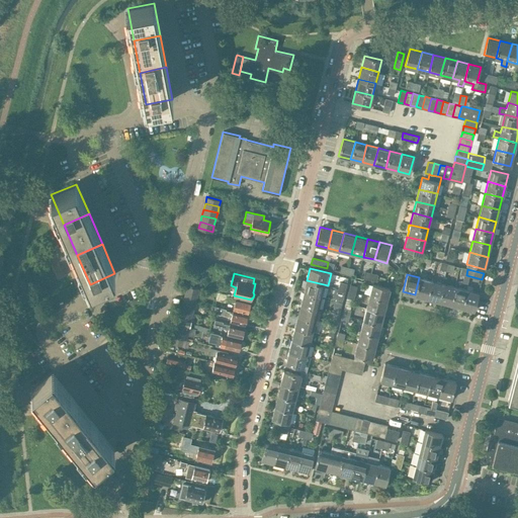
[(415,294),(426,297),(431,280),(419,277),(415,294)]
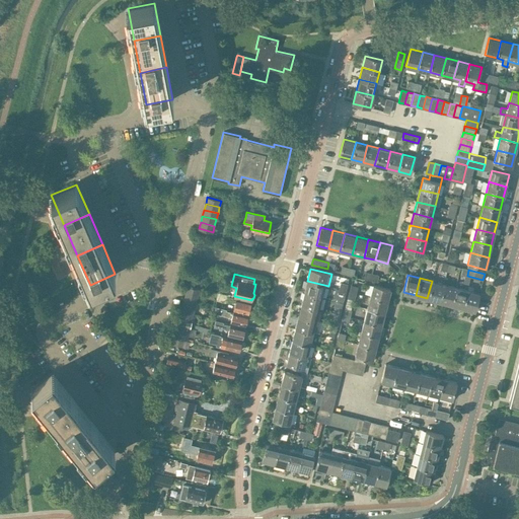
[(304,292),(321,297),(324,285),(307,281),(304,292)]
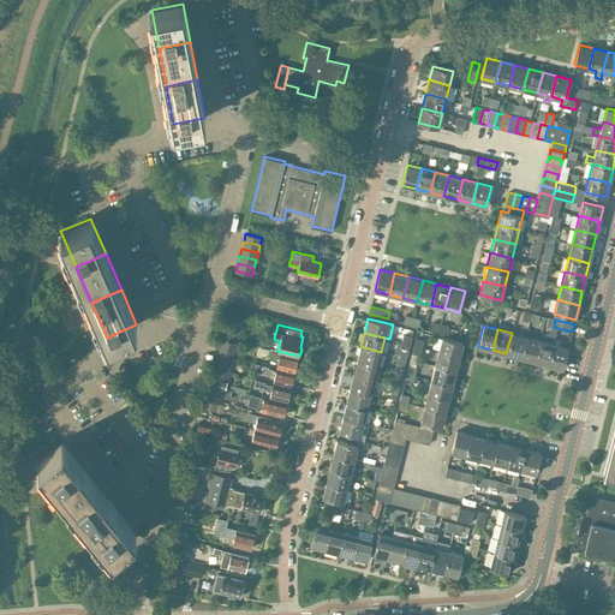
[(506,353),(520,357),(525,336),(512,333),(506,353)]
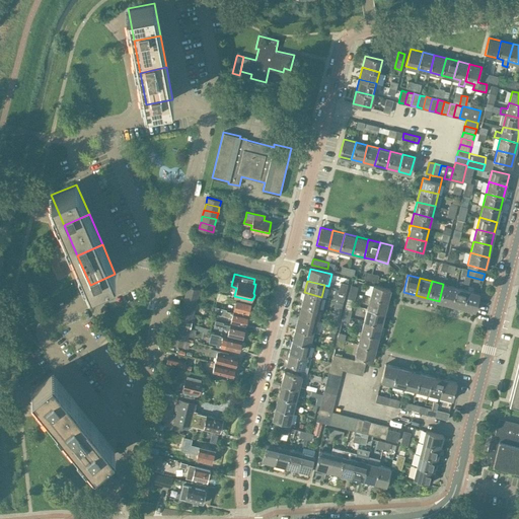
[(439,301),(451,304),(455,287),(443,284),(439,301)]
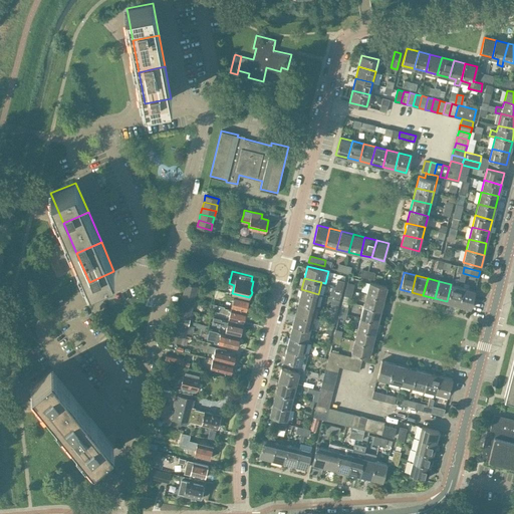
[(369,282),(366,294),(383,298),(387,286),(369,282)]
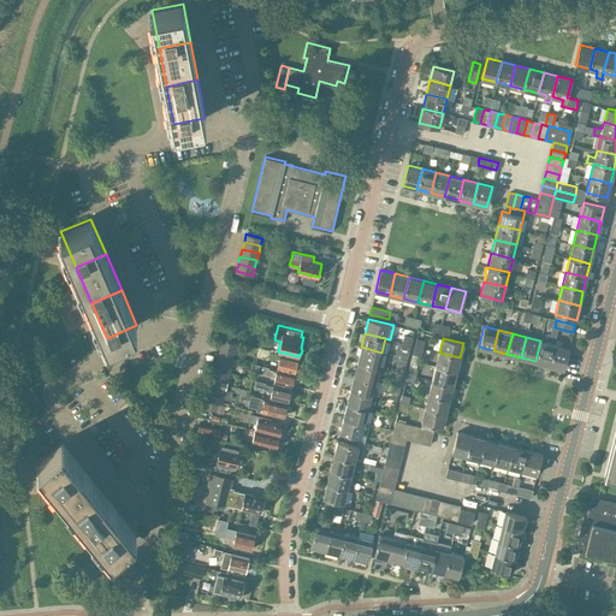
[(549,365),(563,368),(569,348),(561,345),(562,341),(556,338),(555,344),(549,365)]
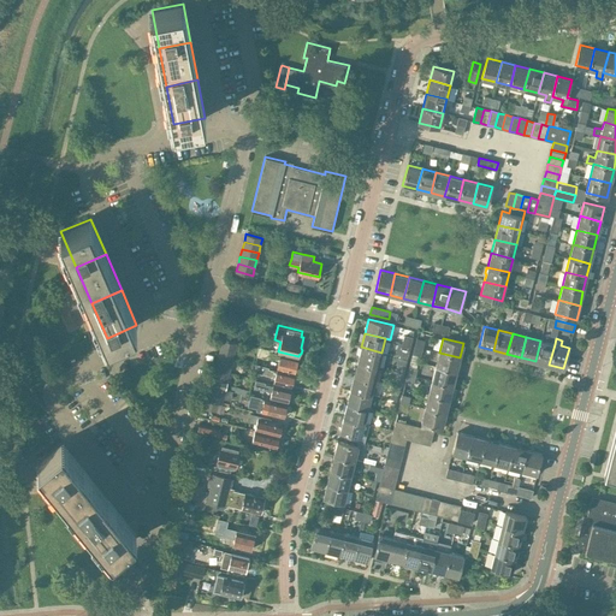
[(220,345),(219,355),(232,359),(236,343),(223,339),(220,345)]
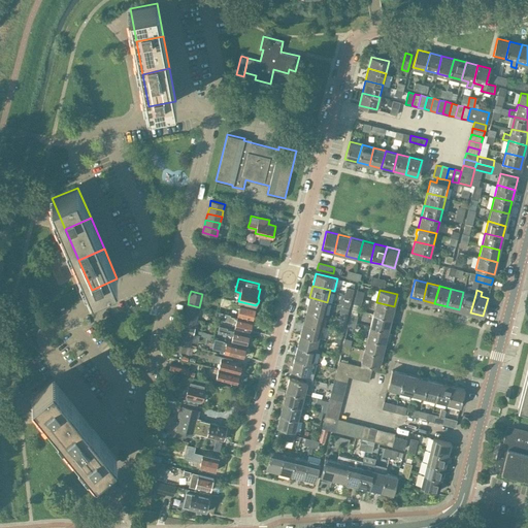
[(459,309),(470,312),(475,295),(463,292),(459,309)]
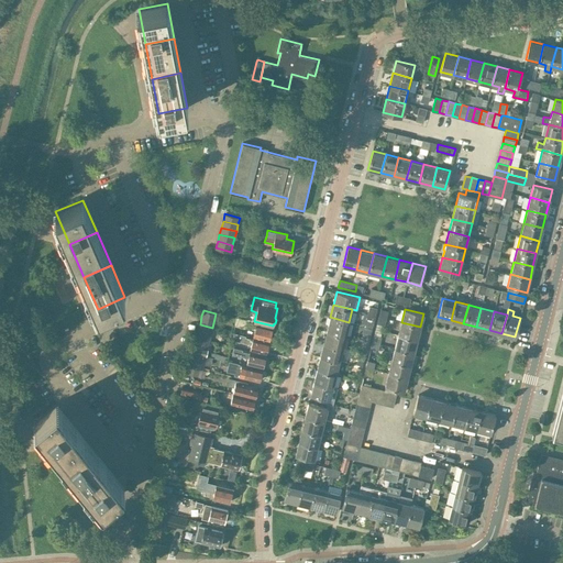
[(327,330),(345,334),(349,322),(330,317),(327,330)]
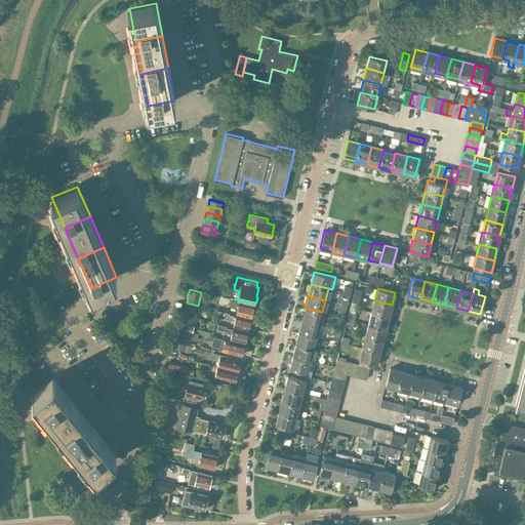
[(233,299),(231,305),(238,306),(237,312),(251,316),(252,315),(253,314),(254,312),(253,310),(254,306),(233,299)]
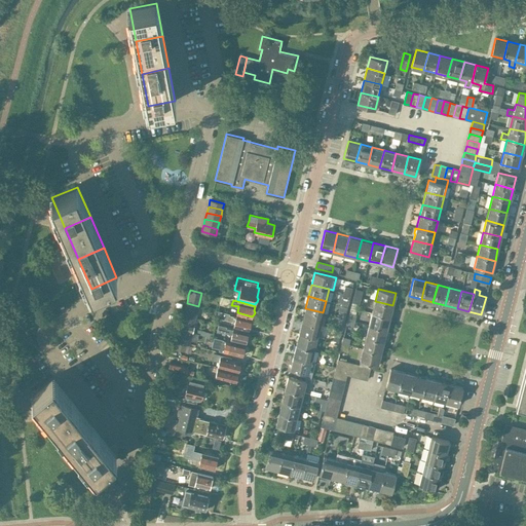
[(375,301),(372,312),(389,317),(392,305),(375,301)]
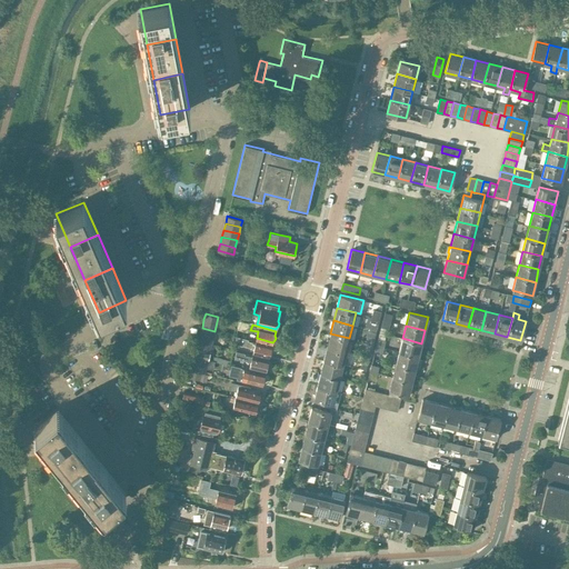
[(215,331),(202,328),(200,333),(200,335),(199,341),(211,345),(215,331)]
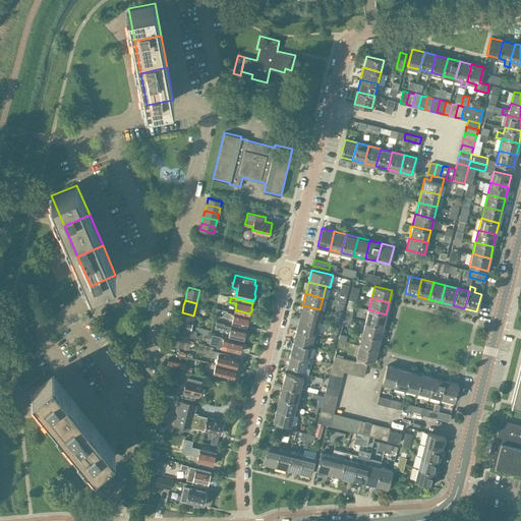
[(299,317),(317,322),(320,309),(302,305),(299,317)]
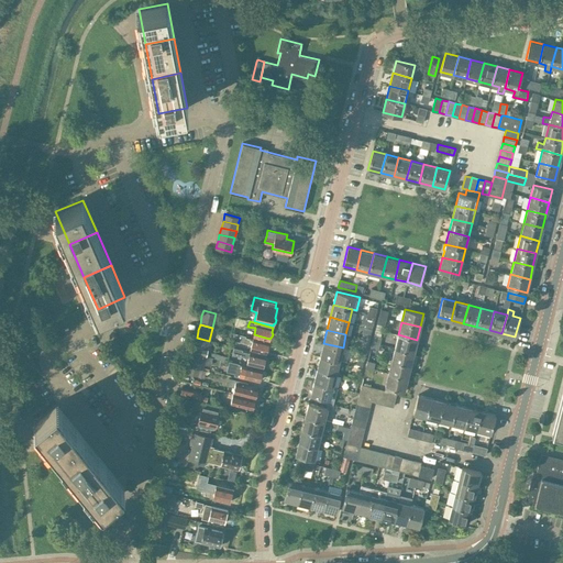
[(234,332),(232,339),(252,344),(251,349),(266,353),(267,351),(268,351),(269,348),(268,346),(269,342),(244,337),(244,335),(234,332)]
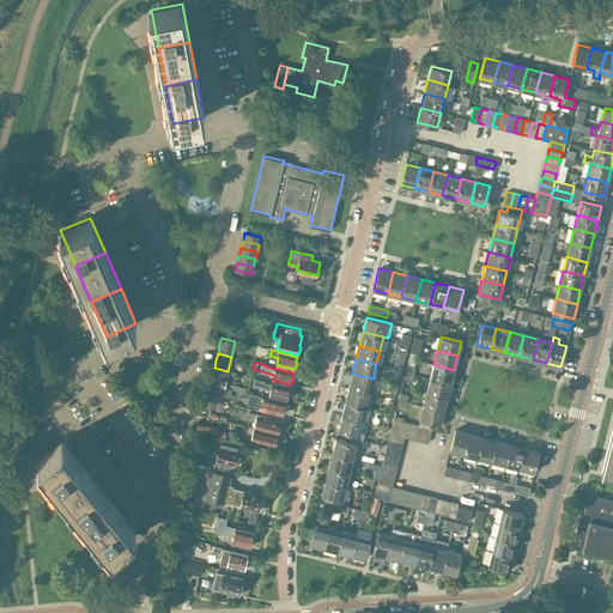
[(434,364),(430,378),(450,383),(454,370),(434,364)]
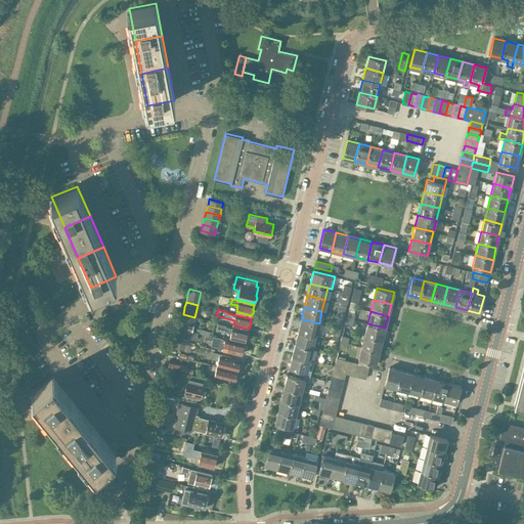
[(194,317),(183,314),(182,316),(181,320),(176,318),(174,326),(179,328),(191,331),(194,317)]
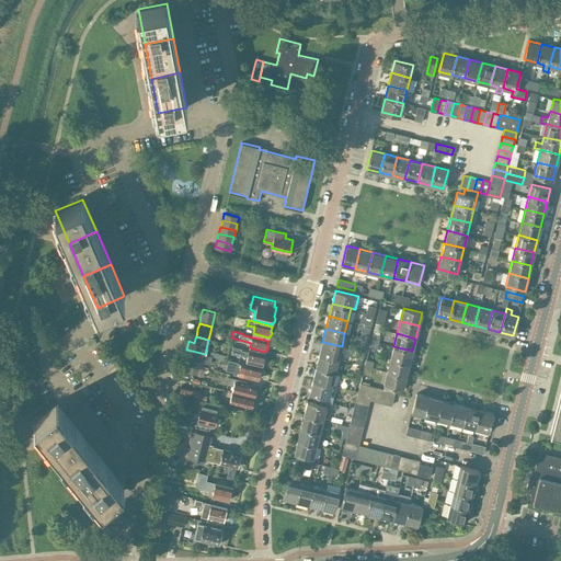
[(319,354),(339,359),(342,346),(322,342),(319,354)]
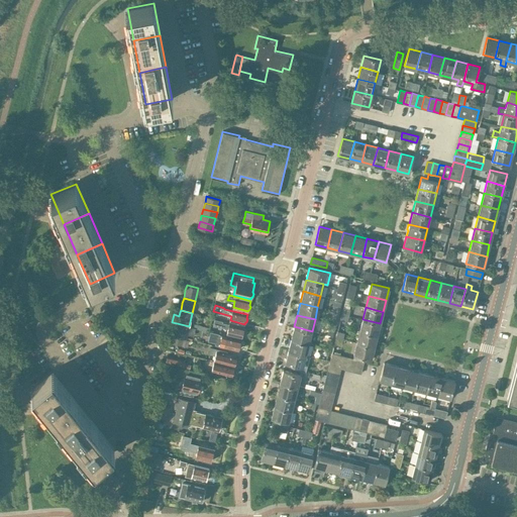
[(214,319),(213,325),(228,328),(227,332),(241,336),(242,335),(243,334),(244,332),(243,331),(244,327),(222,322),(222,321),(214,319)]
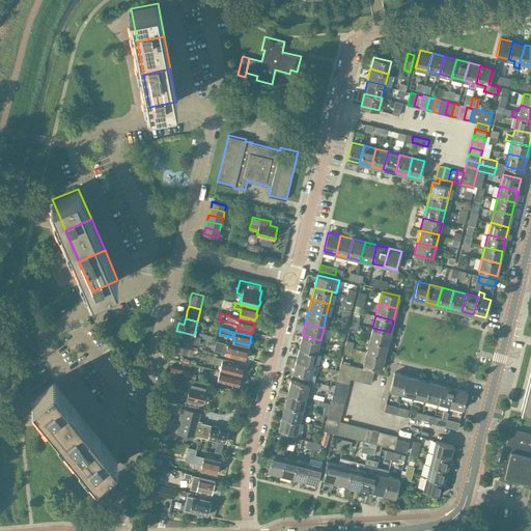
[(372,328),(369,340),(387,344),(390,332),(372,328)]
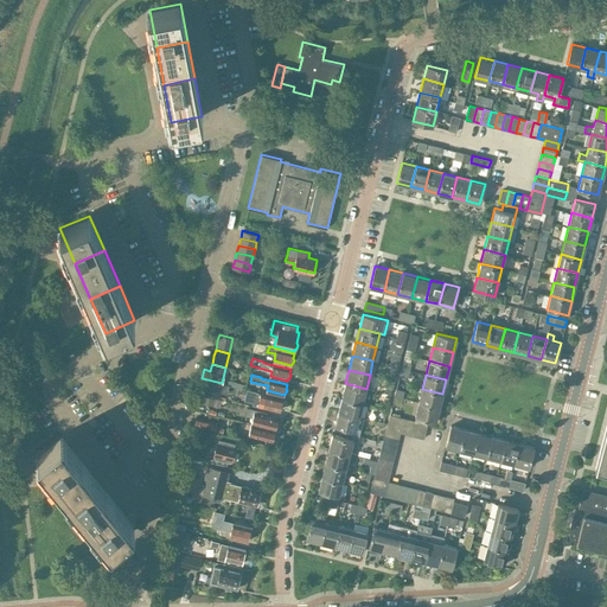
[(221,390),(222,383),(208,379),(206,388),(199,385),(198,393),(215,397),(218,398),(221,390)]
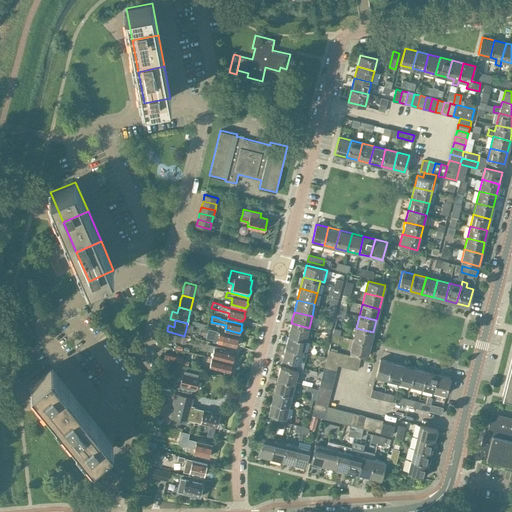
[(288,335),(306,339),(309,328),(291,323),(288,335)]
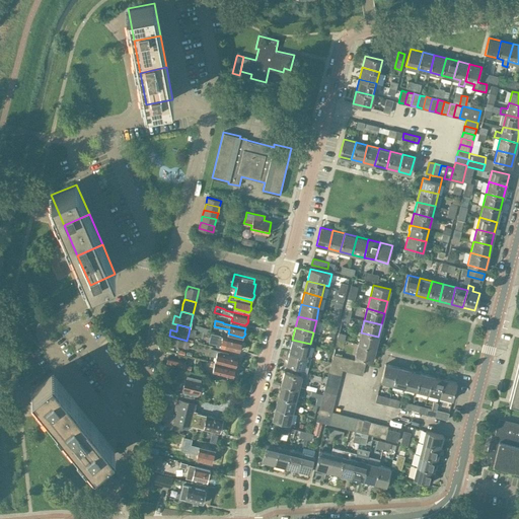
[(211,332),(210,341),(217,343),(217,345),(239,351),(239,350),(241,349),(241,347),(241,345),(241,342),(220,336),(220,335),(211,332)]
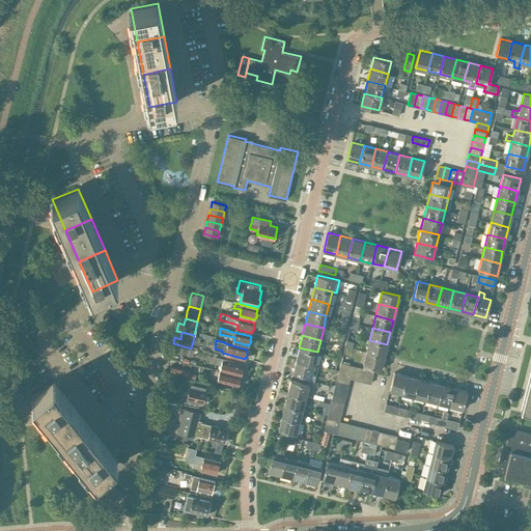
[(369,340),(366,352),(384,357),(387,344),(369,340)]
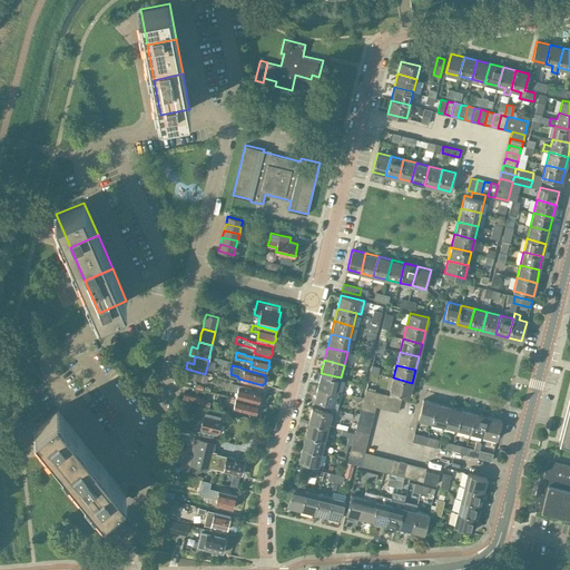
[(202,373),(186,369),(185,372),(185,374),(184,376),(200,381),(202,373)]
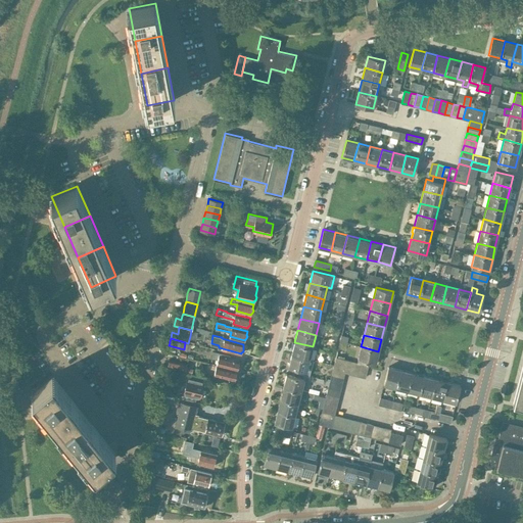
[(291,354),(310,359),(313,346),(294,342),(291,354)]
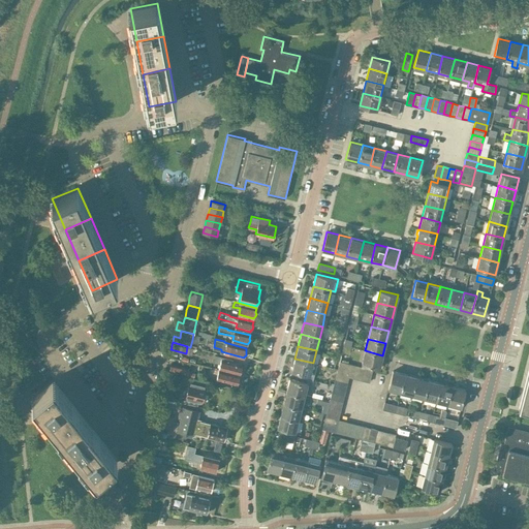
[(362,367),(366,368),(372,370),(373,366),(379,368),(382,355),(365,350),(362,363),(363,363),(362,367)]
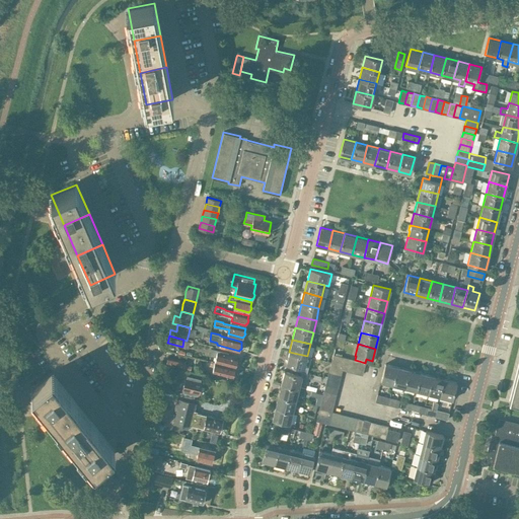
[(215,362),(235,367),(238,357),(227,355),(228,353),(212,349),(211,355),(216,357),(215,362)]
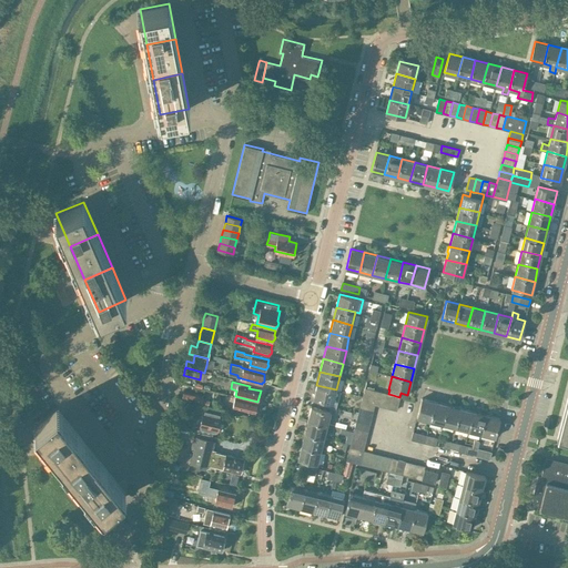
[(322,405),(336,408),(341,391),(336,389),(316,385),(313,397),(323,401),(322,405)]
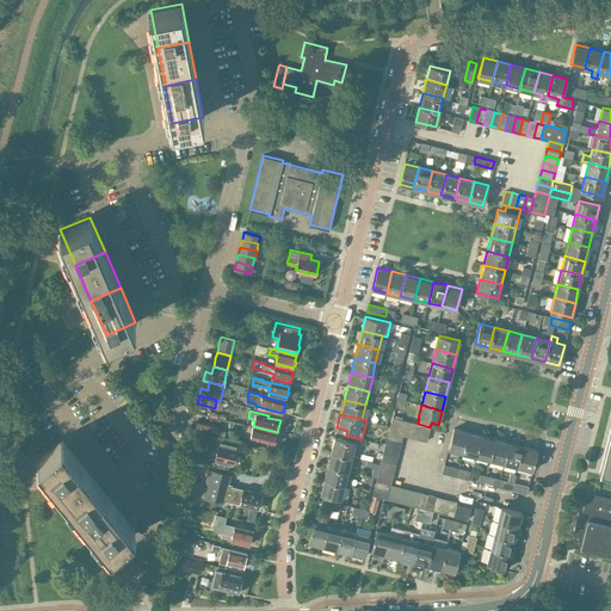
[(389,432),(402,436),(403,434),(405,436),(408,421),(393,418),(389,432)]
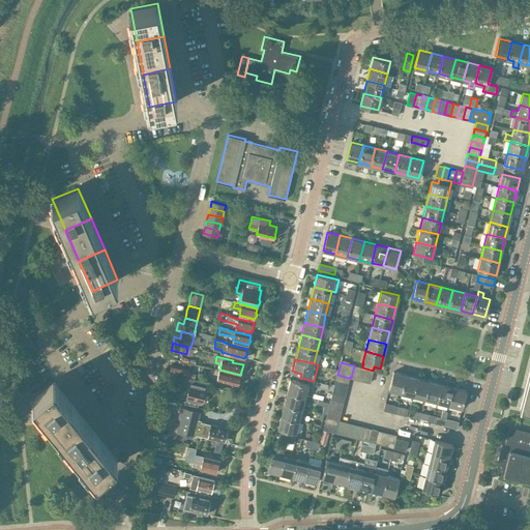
[(170,371),(187,376),(189,369),(171,364),(170,371)]
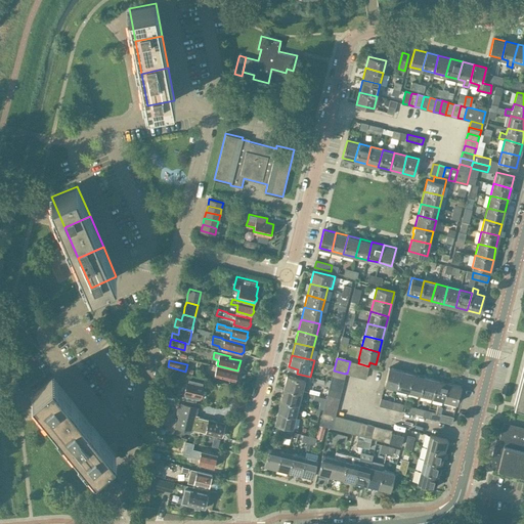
[(350,361),(347,374),(353,375),(356,363),(350,361)]
